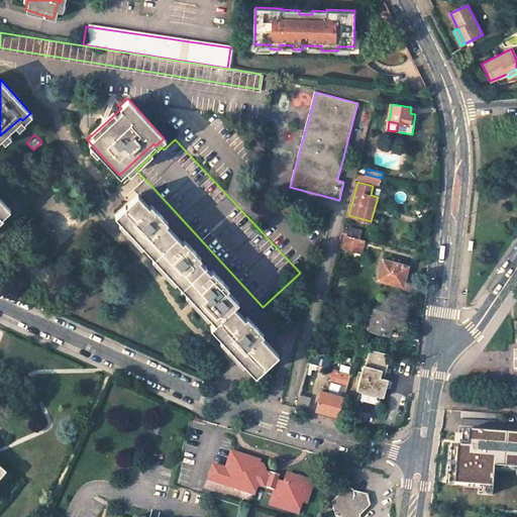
[(137,193),(115,214),(135,235),(169,272),(200,305),(215,322),(211,326),(234,351),(255,374),(277,352),(262,335),(264,334),(245,315),(243,317),(232,305),(237,301),(226,289),(229,286),(212,268),(209,271),(198,259),(201,255),(184,238),(181,241),(165,223),(168,221),(150,202),(147,205),(137,193)]
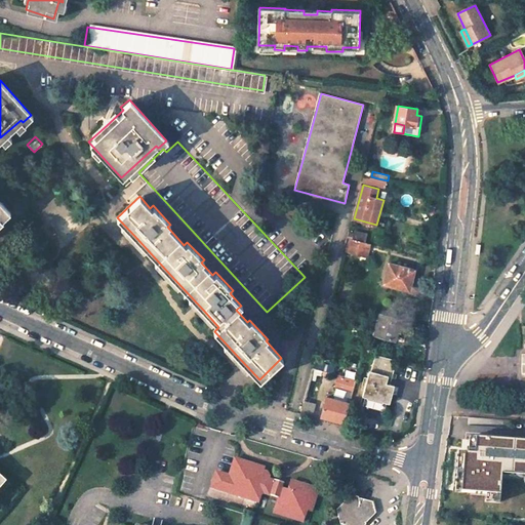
[(0,217),(1,219),(9,212),(0,201),(0,217)]
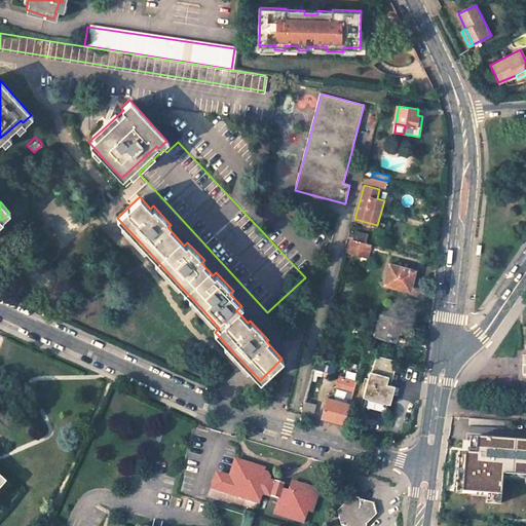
[(347,251),(363,255),(366,242),(350,238),(347,251)]
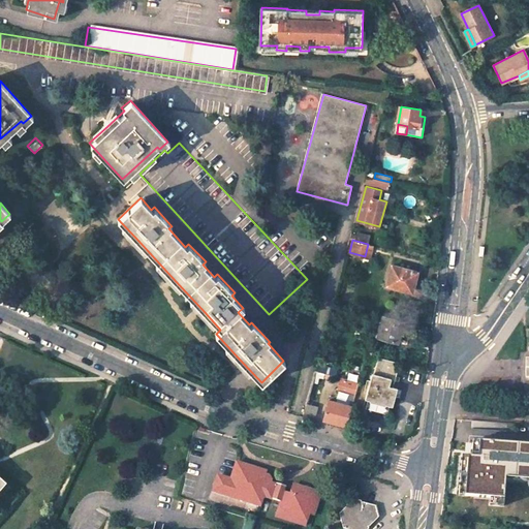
[(375,245),(368,244),(365,256),(371,257),(375,245)]
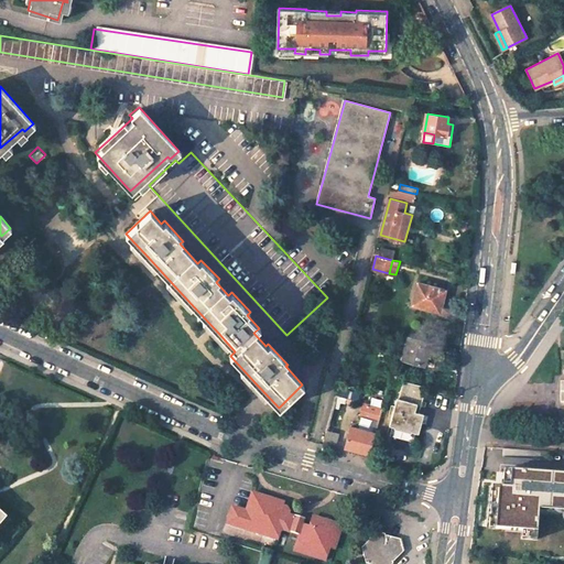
[(416,282),(412,304),(432,310),(434,305),(442,307),(446,290),(416,282)]
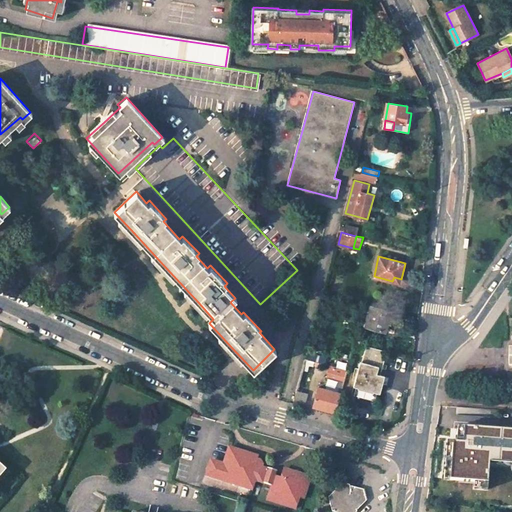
[(370,305),(364,325),(385,330),(390,310),(370,305)]
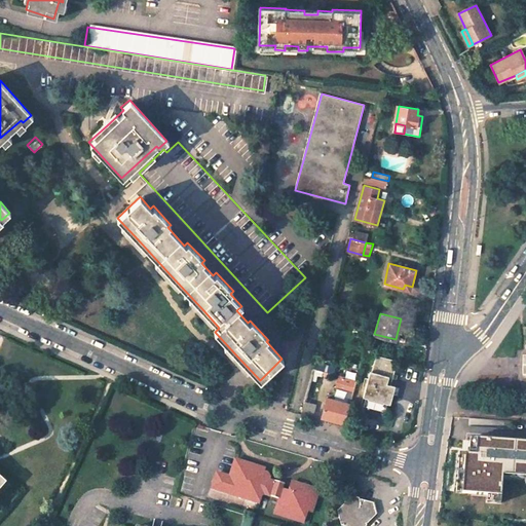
[(365,404),(386,411),(391,391),(389,391),(398,360),(377,354),(371,378),(369,377),(364,395),(367,396),(365,404)]
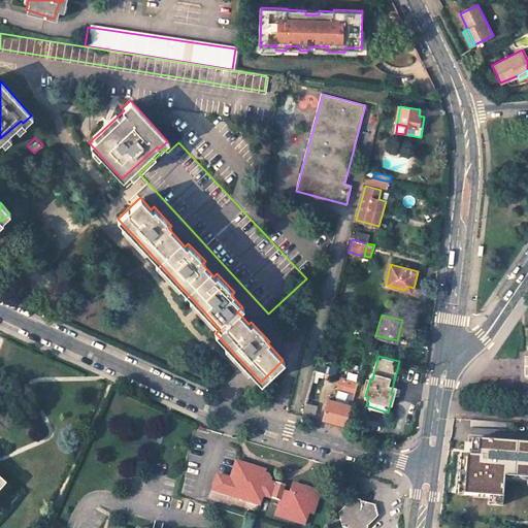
[(315,369),(309,386),(318,388),(322,371),(315,369)]
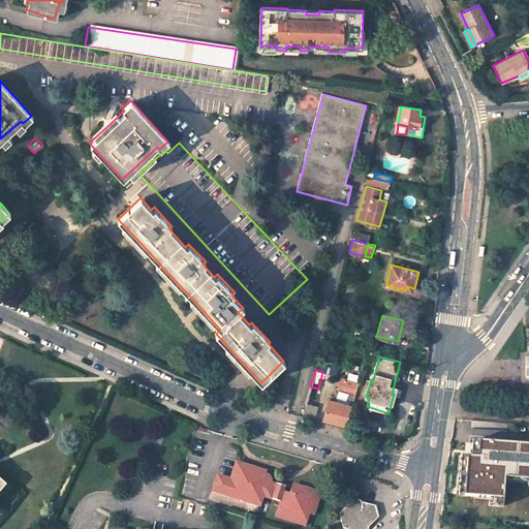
[(329,399),(322,418),(335,423),(347,426),(359,382),(341,378),(338,391),(348,395),(347,399),(343,398),(342,402),(329,399)]
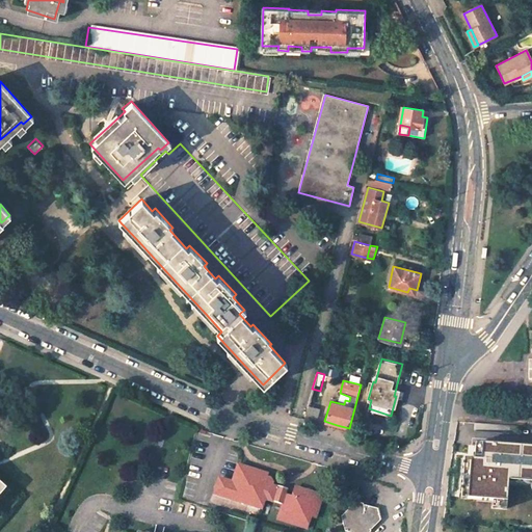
[(303,420),(315,423),(319,408),(308,405),(303,420)]
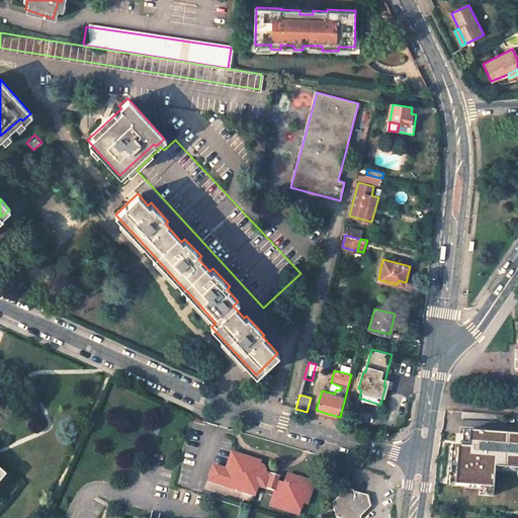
[(467,431),(465,447),(459,447),(450,446),(449,452),(455,453),(452,492),(478,494),(491,495),(493,469),(494,463),(516,465),(516,469),(517,469),(517,438),(505,438),(505,434),(467,431)]
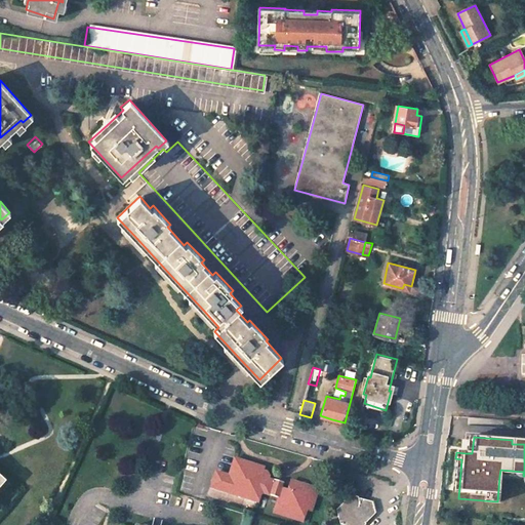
[(259,465),(234,456),(232,465),(234,465),(231,472),(233,473),(233,476),(229,474),(215,470),(210,485),(250,498),(259,465)]
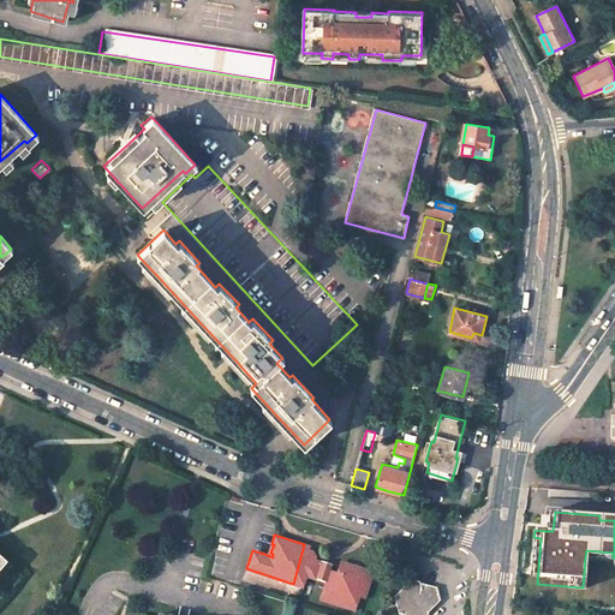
[(541,538),(533,537),(530,583),(537,584),(541,538)]
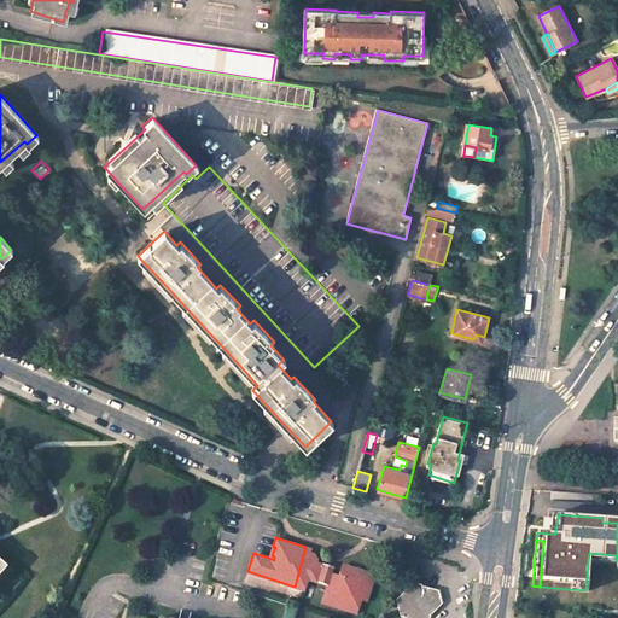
[(310,548),(305,547),(295,587),(303,589),(305,581),(310,577),(327,583),(322,600),(354,611),(360,596),(366,599),(374,576),(361,571),(360,575),(354,573),(355,569),(343,565),(339,576),(331,573),(333,566),(322,563),(322,565),(315,561),(316,559),(314,554),(309,553),(310,548)]
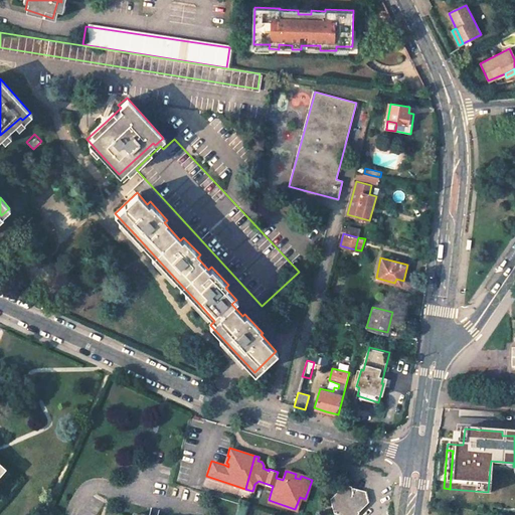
[(513,463),(491,461),(490,467),(513,469),(513,473),(514,473),(514,467),(513,467),(513,463)]
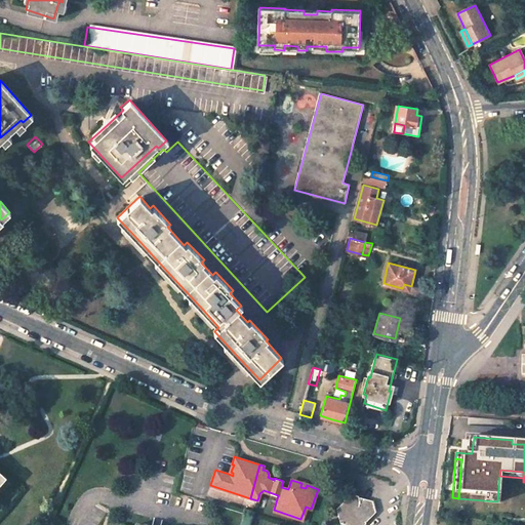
[(348,501),(342,508),(347,523),(353,524),(369,524),(371,524),(370,521),(378,513),(375,501),(363,497),(363,496),(362,495),(355,492),(348,499),(348,501)]
